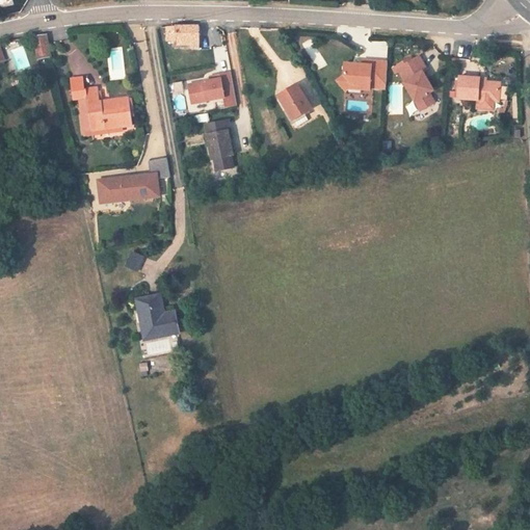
[(199,26),(167,27),(168,40),(189,40),(189,43),(191,43),(197,43),(199,43),(199,26)]
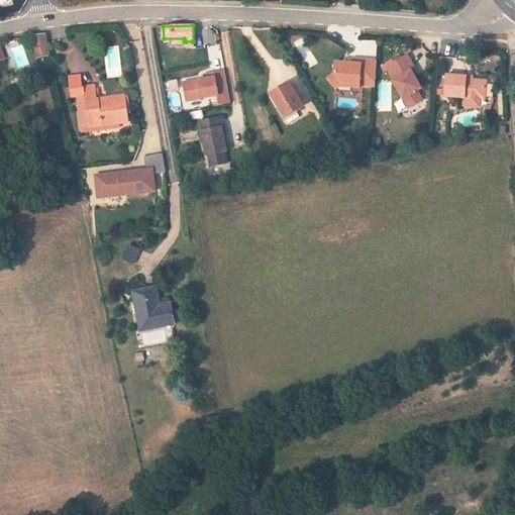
[(48,50),(43,30),(31,31),(36,53),(48,50)]
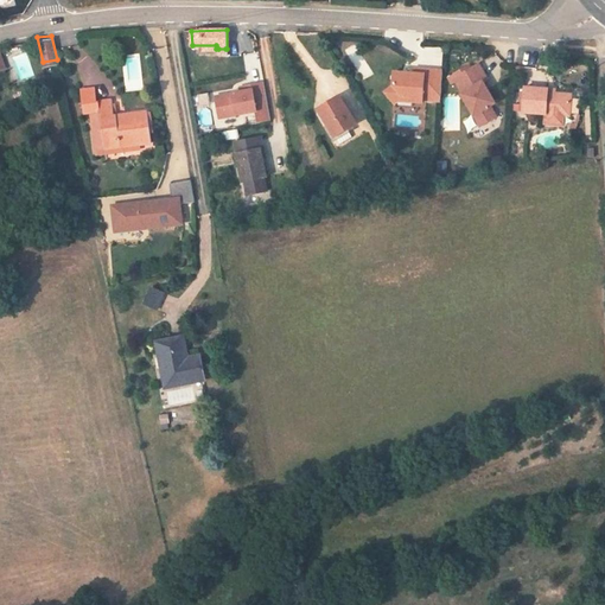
[(462,93),(481,125),(496,115),(490,104),(495,102),(483,82),(488,78),(478,63),(456,76),(454,72),(449,76),(449,77),(451,83),(456,80),(463,91),(462,93)]
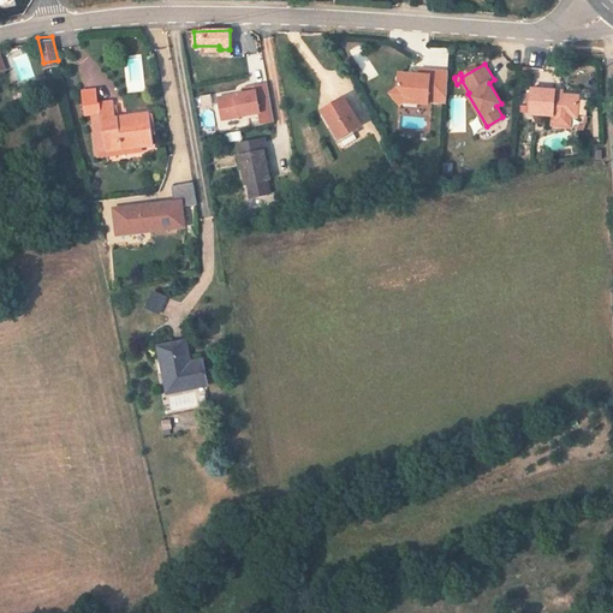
[(427,100),(445,102),(447,71),(418,69),(418,73),(398,72),(397,85),(388,93),(398,103),(406,97),(417,97),(416,102),(427,103),(427,100)]
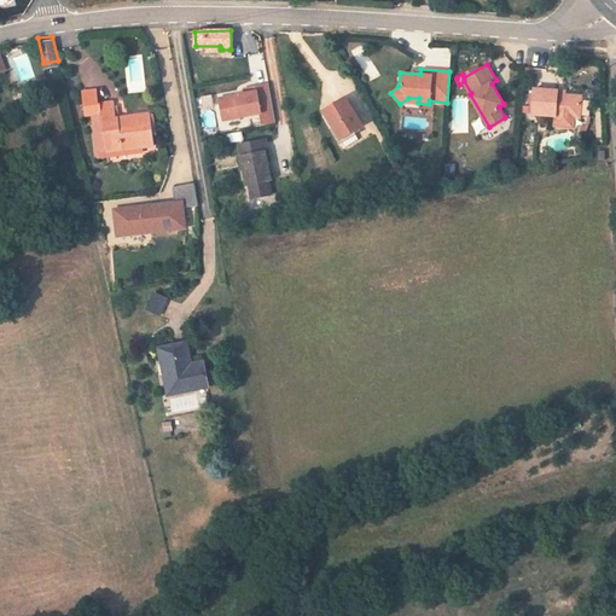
[(80,97),(96,94),(93,83),(79,86),(80,97)]
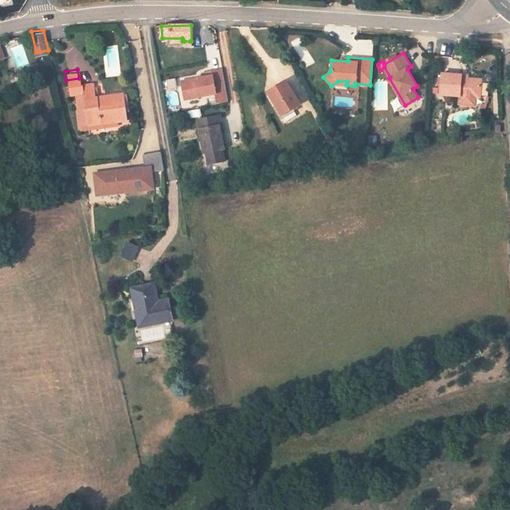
[(223,71),(179,74),(181,98),(213,96),(213,101),(225,100),(223,71)]
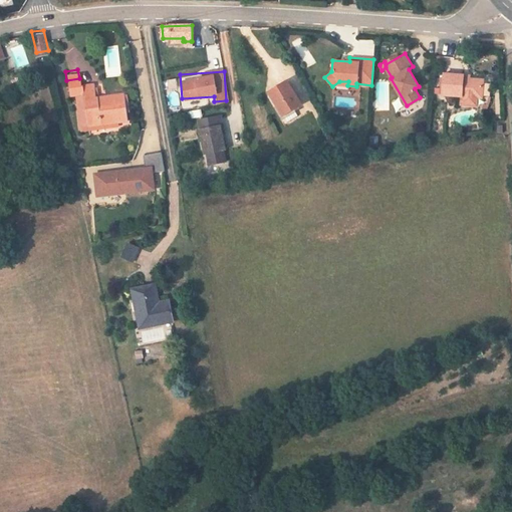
[(464,73),(444,71),(442,92),(482,95),(483,78),(469,77),(463,76),(464,73)]
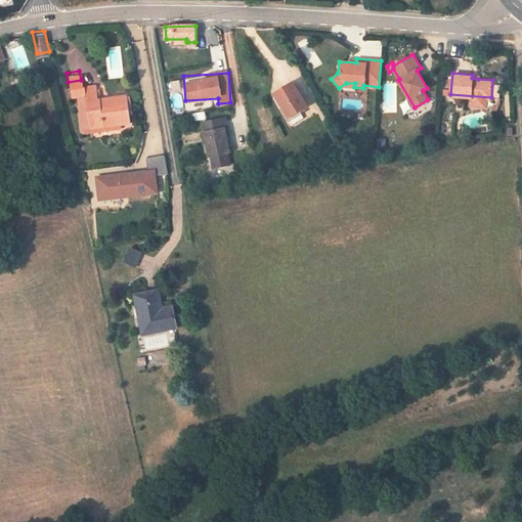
[(82,88),(81,80),(68,82),(70,95),(77,94),(83,93),(88,125),(102,123),(102,117),(115,115),(116,124),(129,123),(125,94),(97,98),(95,86),(82,88)]
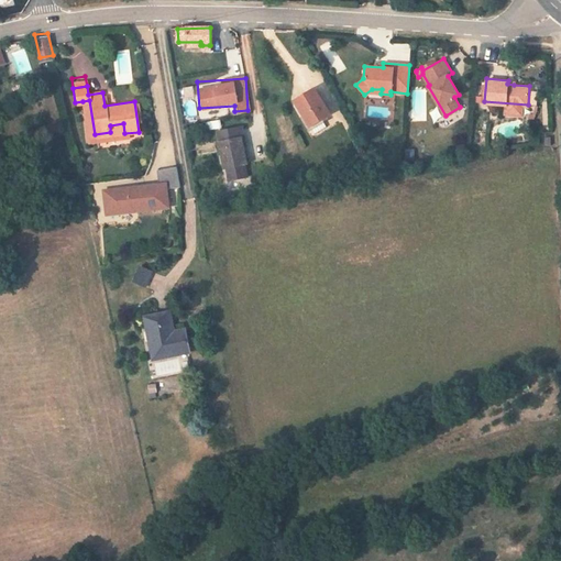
[(312,86),(293,98),(311,130),(326,122),(322,117),(329,113),(312,86)]
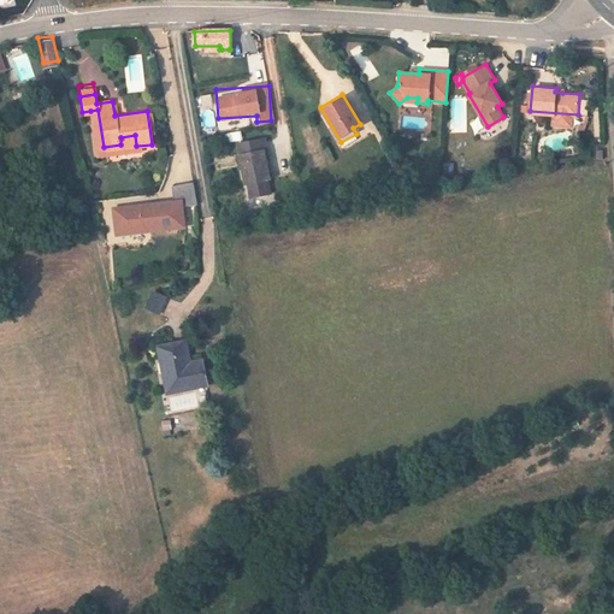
[(104,147),(98,110),(90,111),(96,153),(122,149),(120,145),(104,147)]
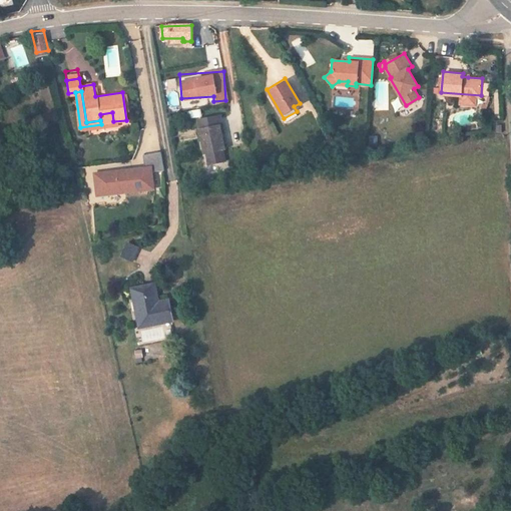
[(217,113),(205,116),(208,126),(217,124),(219,131),(222,131),(217,113)]
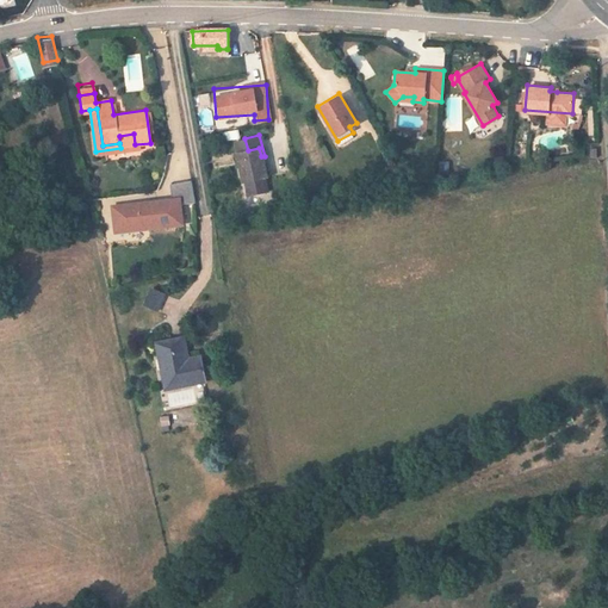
[(248,193),(267,188),(264,177),(266,175),(261,156),(259,148),(248,150),(244,138),(233,142),(242,181),(246,180),(248,193)]
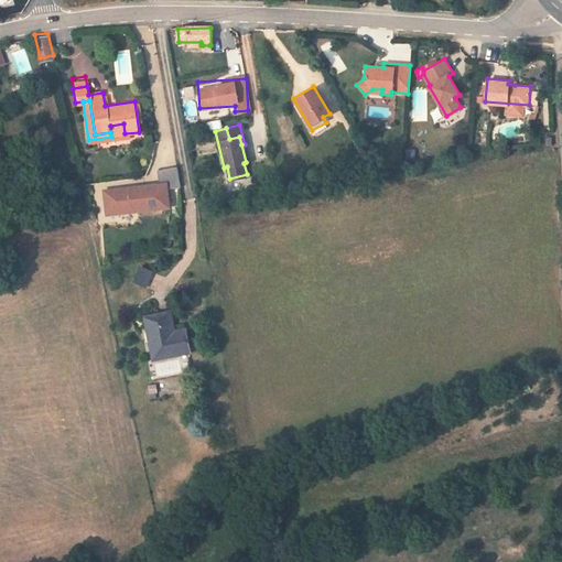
[(177,166),(157,170),(158,185),(159,190),(138,192),(137,187),(104,191),(106,215),(170,205),(168,188),(180,187),(177,166)]
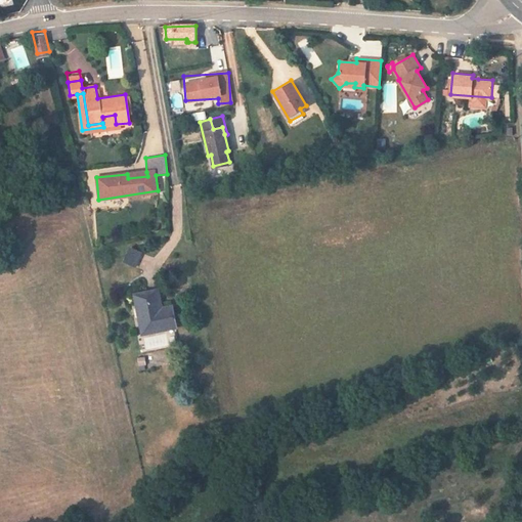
[(128,245),(122,259),(134,265),(141,250),(128,245)]
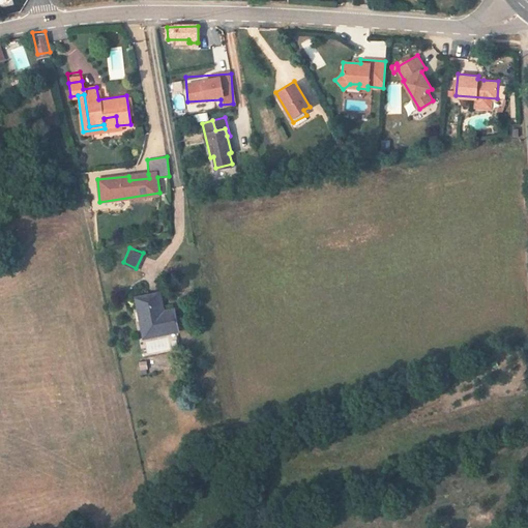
[(144,326),(166,322),(159,292),(138,296),(144,326)]
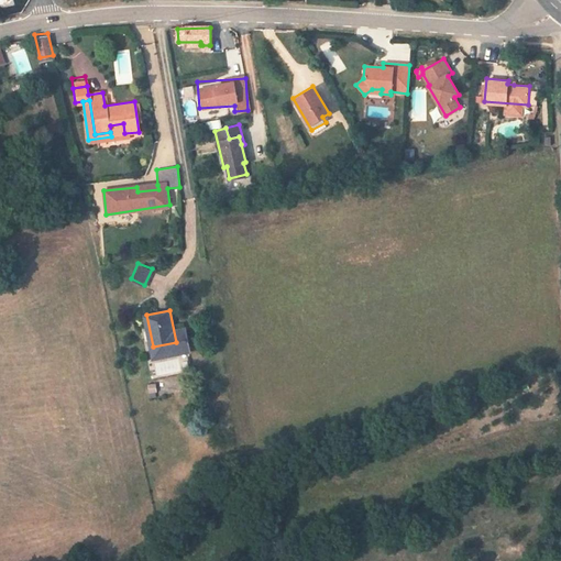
[(461,560),(470,560),(469,546),(460,547),(461,560)]
